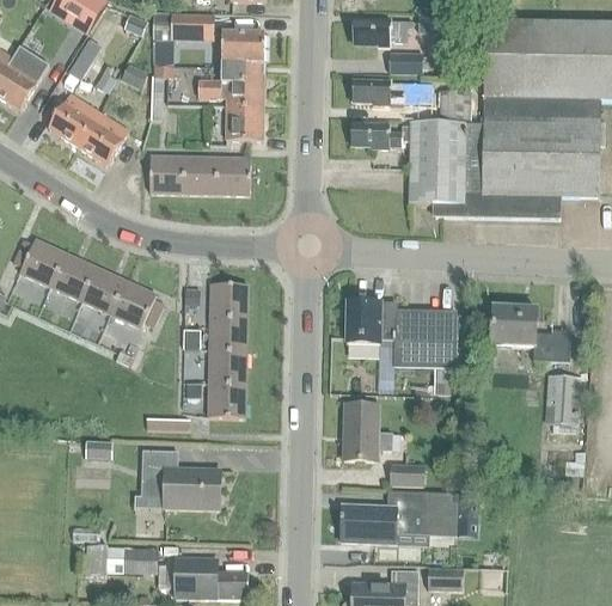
[(84,13),(75,28),(85,34),(106,0),(62,0),(84,13)]
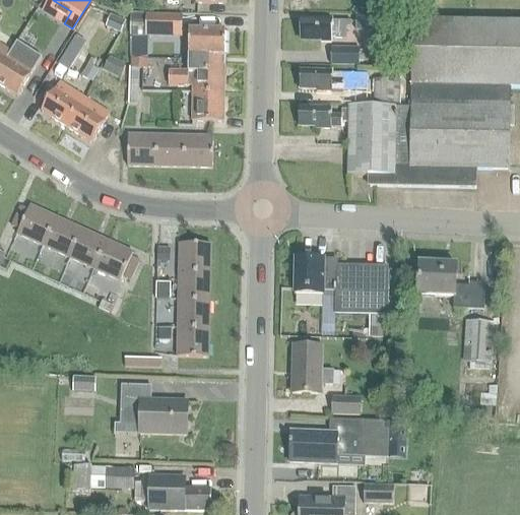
[(110,11),(105,22),(120,28),(125,17),(110,11)]
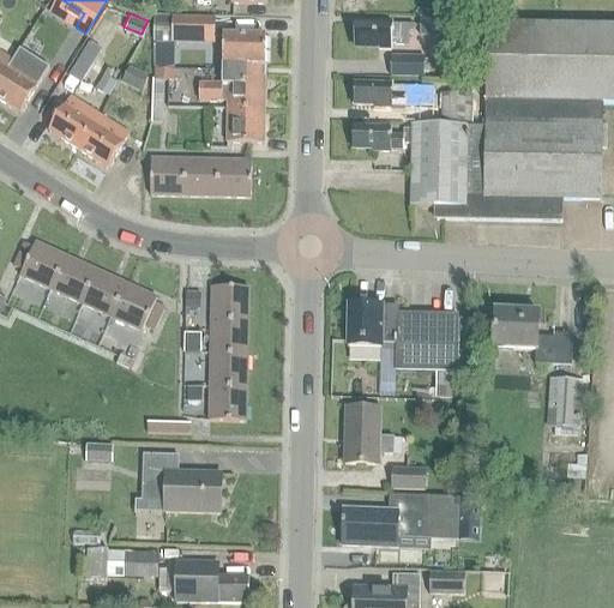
[(170,40),(214,40),(215,13),(170,13),(170,40)]
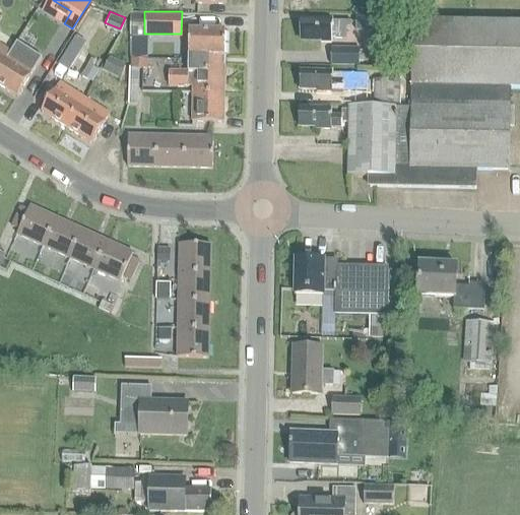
[(354,26),(375,26),(375,13),(354,13),(354,26)]
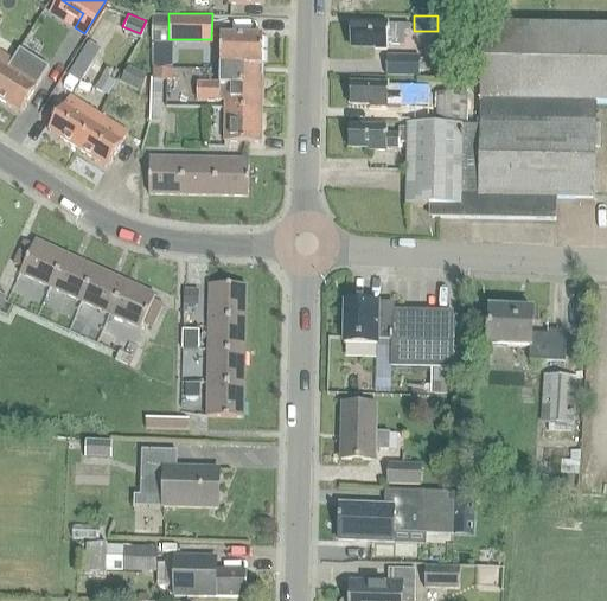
[(125,57),(135,32),(98,18),(77,72),(88,77),(100,48),(125,57)]
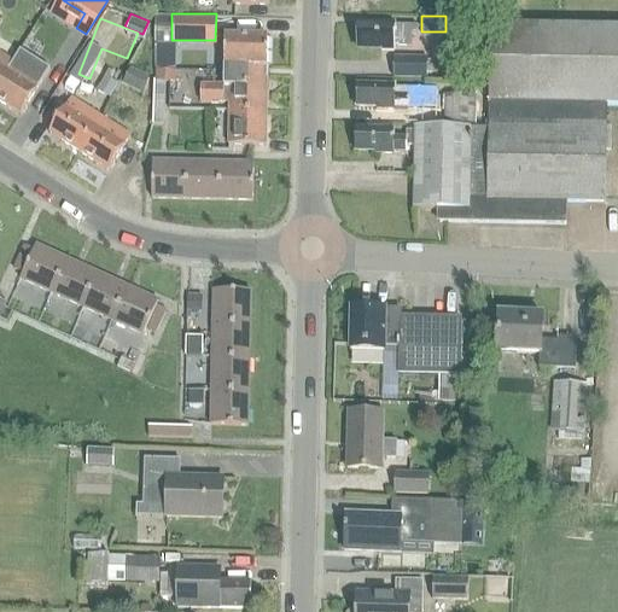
[(357,21),(356,44),(380,44),(380,47),(392,47),(392,42),(410,42),(410,27),(417,27),(417,22),(394,22),(394,19),(377,19),(377,21),(357,21)]
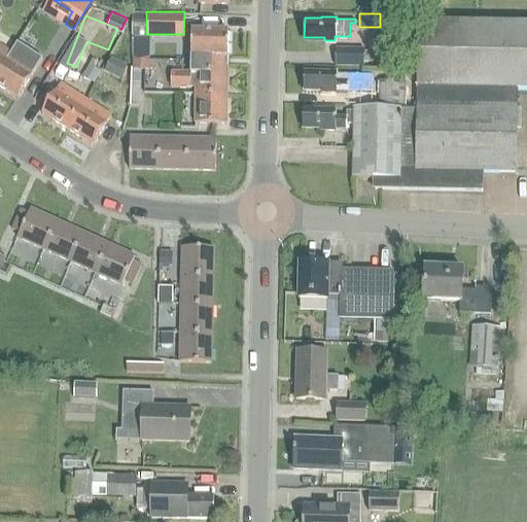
[(374,174),(373,185),(481,186),(482,168),(515,169),(516,87),(526,85),(526,19),(418,16),(417,106),(400,106),(399,175),(374,174)]
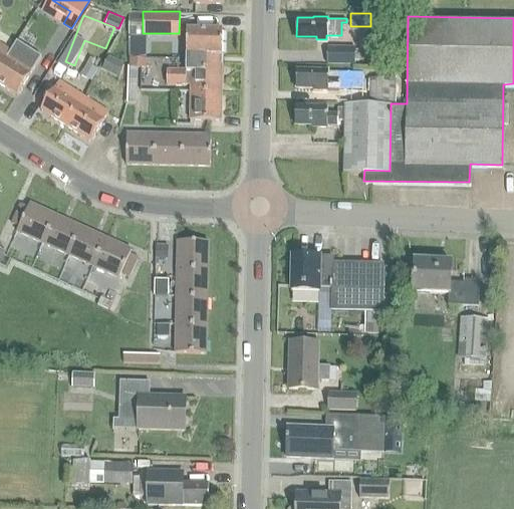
[(186,27),(186,55),(191,55),(191,60),(209,60),(209,59),(222,59),(222,51),(221,51),(222,27),(186,27)]
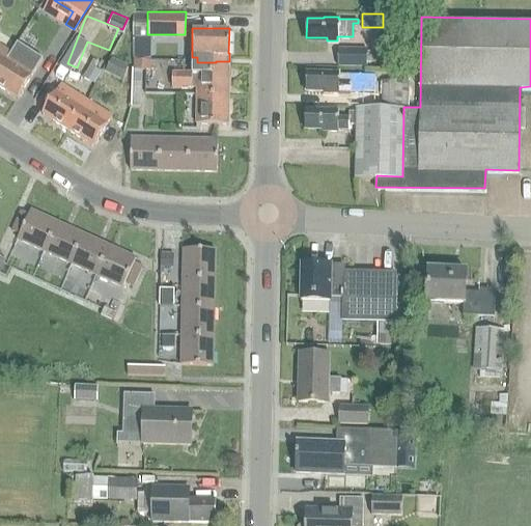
[(10,50),(0,65),(0,84),(17,95),(35,65),(42,57),(16,40),(10,50)]
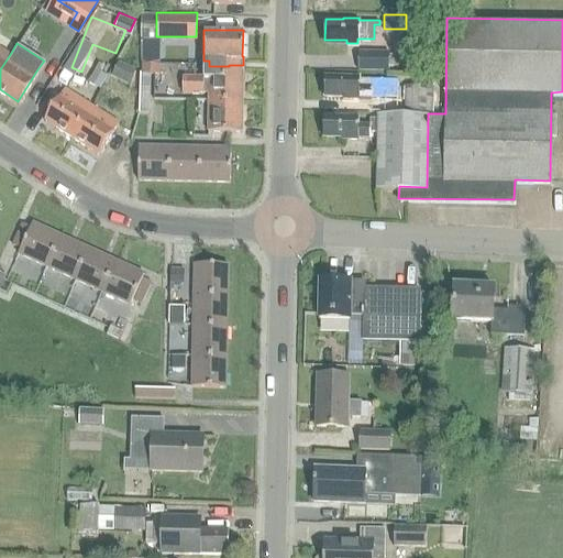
[(0,69),(11,53),(0,45),(0,69)]
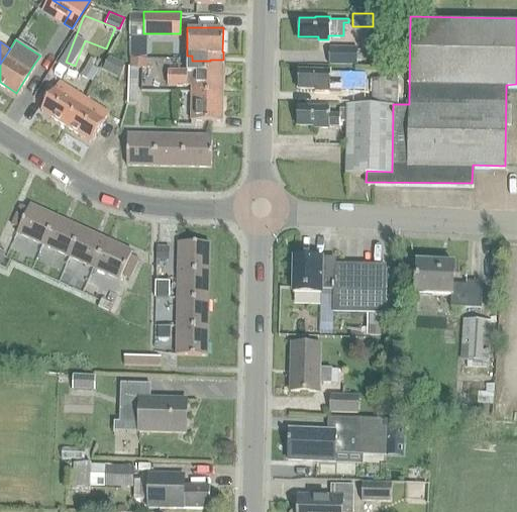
[(328,62),(357,62),(357,43),(328,43),(328,62)]
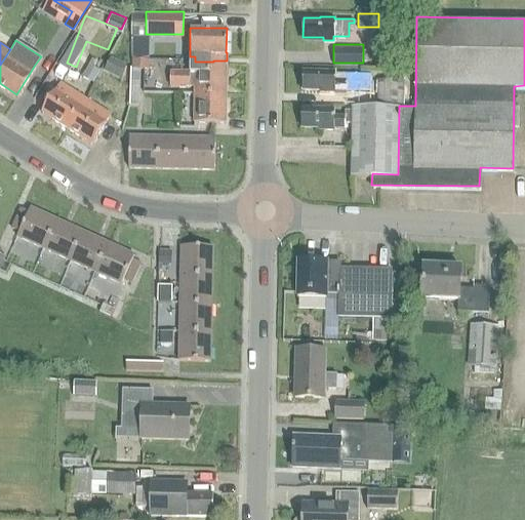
[(111,53),(106,63),(120,70),(125,61),(111,53)]
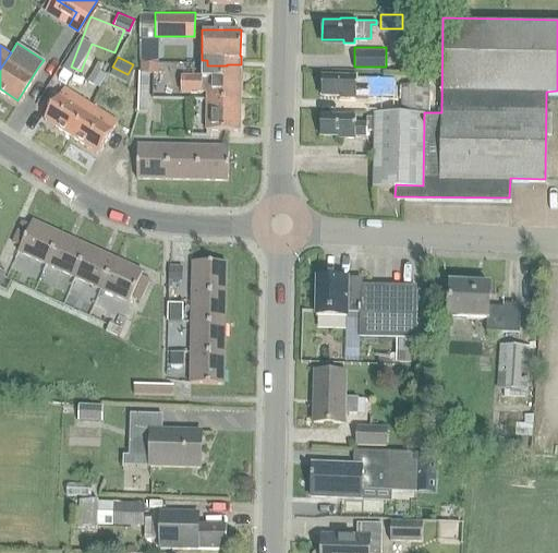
[(138,60),(138,69),(158,69),(158,60),(138,60)]
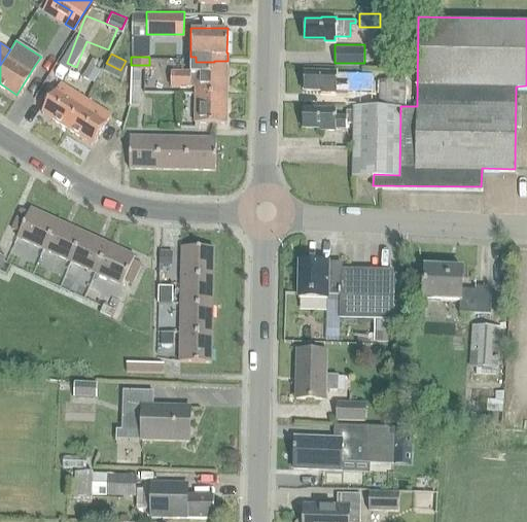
[(195,83),(195,92),(226,92),(226,62),(227,62),(227,61),(214,61),(214,62),(196,62),(196,57),(190,57),(189,69),(171,69),(170,83),(195,83)]
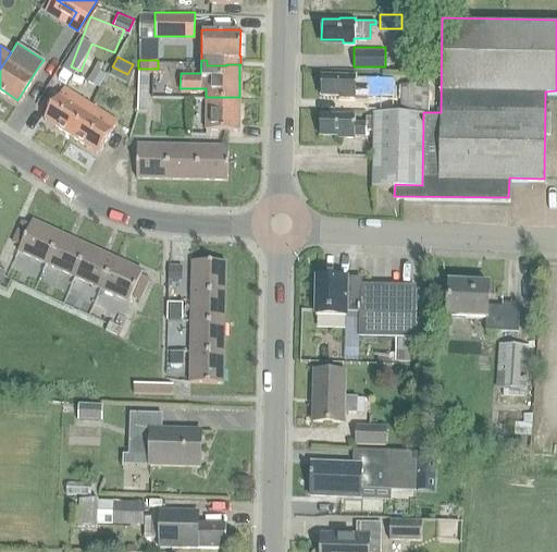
[(94,66),(88,75),(99,82),(104,73),(94,66)]
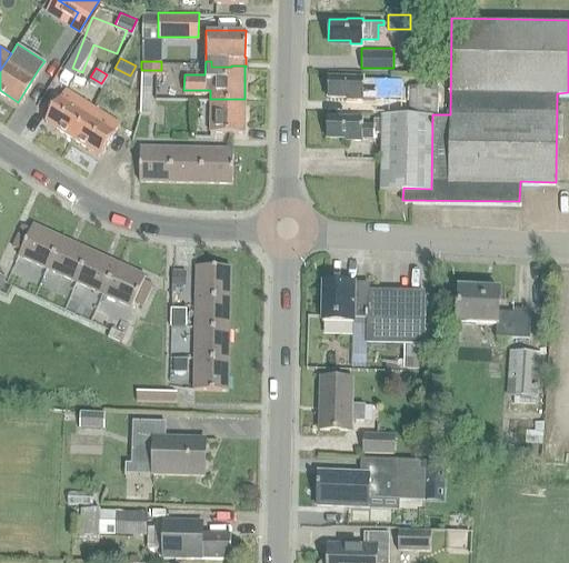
[(150,81),(150,71),(141,71),(140,81),(150,81)]
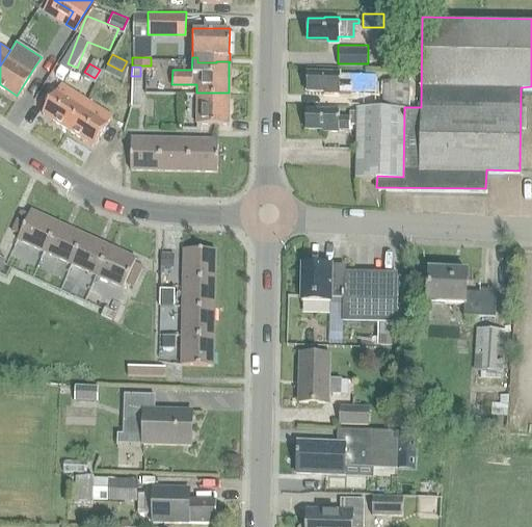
[(339,71),(306,70),(306,88),(322,88),(322,90),(339,90),(339,88),(350,89),(350,87),(374,88),(375,72),(350,71),(350,77),(339,77),(339,71)]
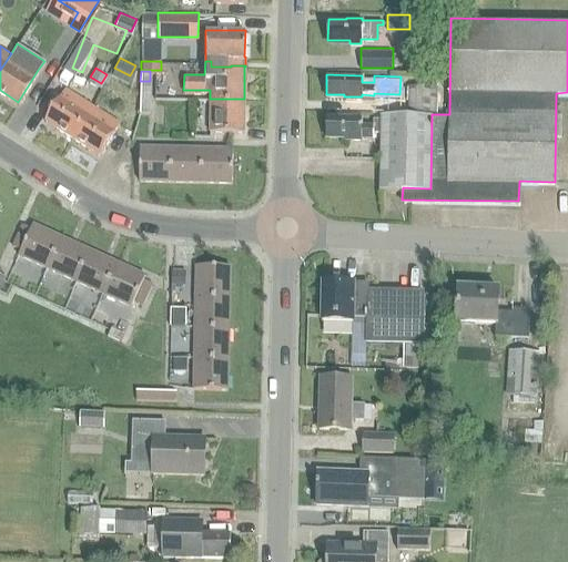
[(140,91),(150,91),(150,81),(140,81),(140,91)]
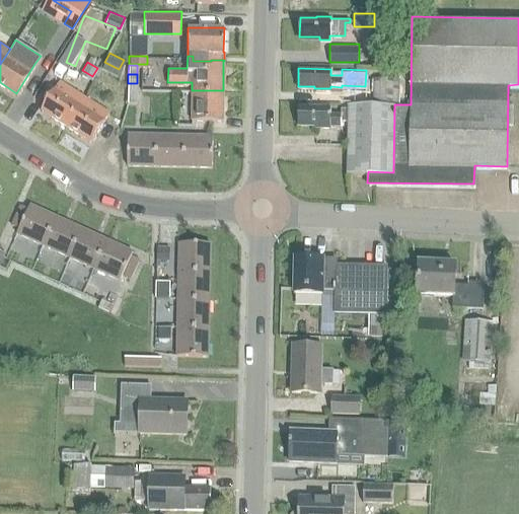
[(372,75),(371,101),(397,102),(398,76),(372,75)]
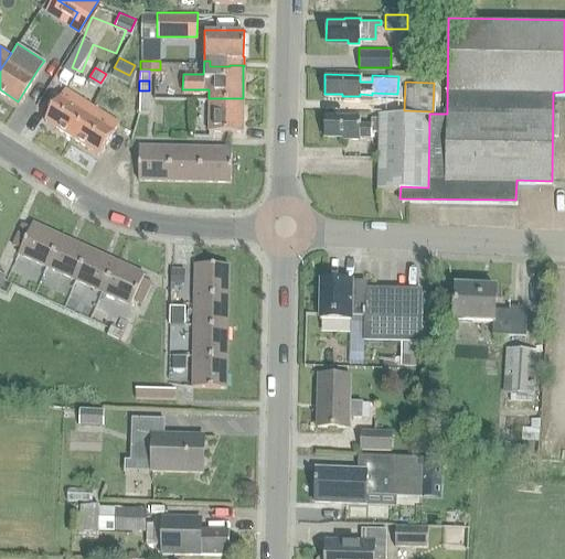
[(44,118),(71,135),(92,104),(64,86),(44,118)]
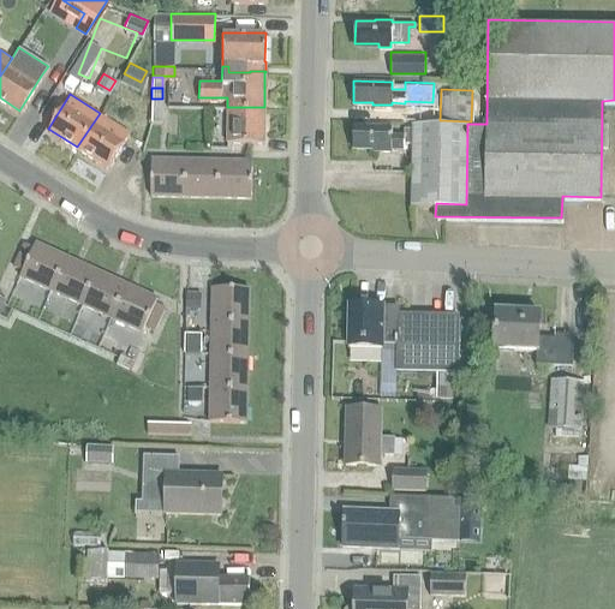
[(161,109),(162,99),(151,99),(151,109),(161,109)]
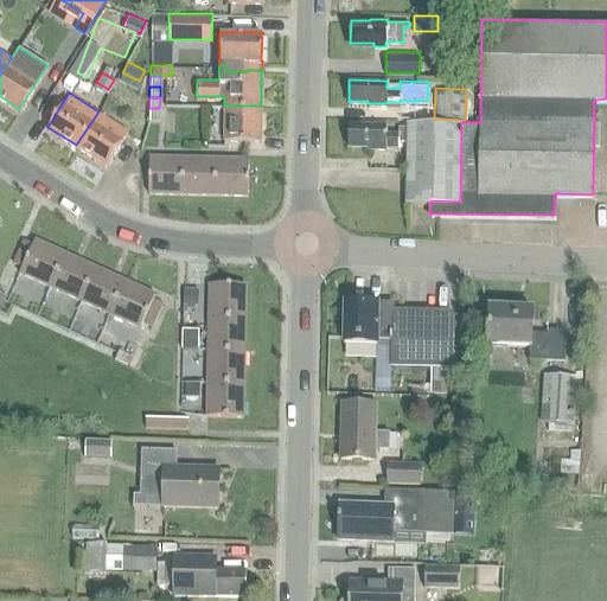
[(261,106),(224,106),(224,138),(260,139),(261,106)]
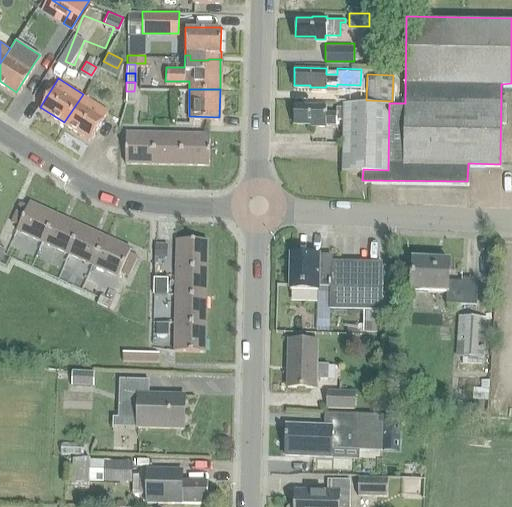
[(126,100),(134,100),(134,91),(126,91),(126,100)]
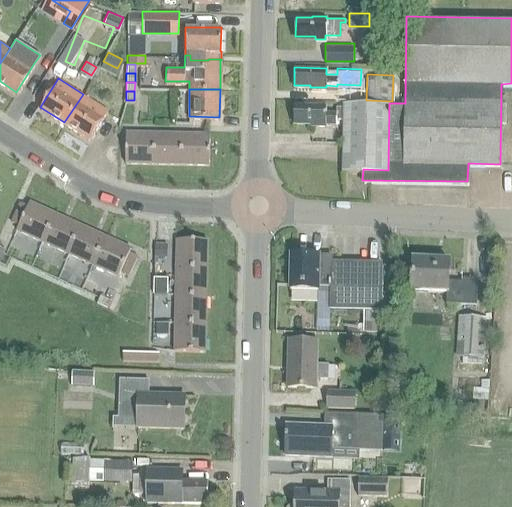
[(83,94),(64,122),(89,138),(107,109),(83,94)]
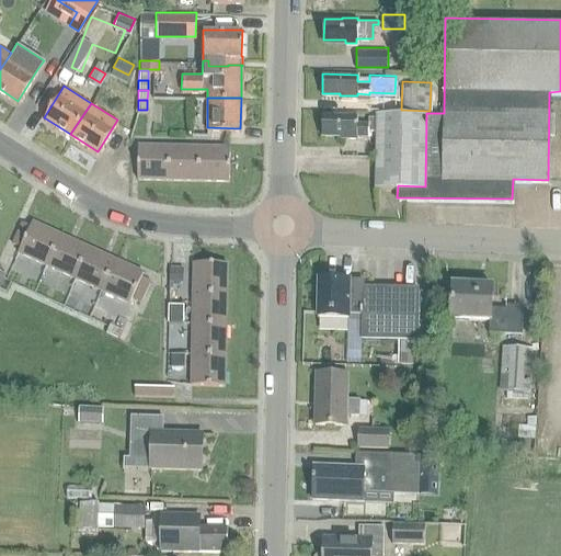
[(376,128),(375,185),(398,185),(425,186),(426,113),(426,112),(376,111),(376,115),(376,128)]
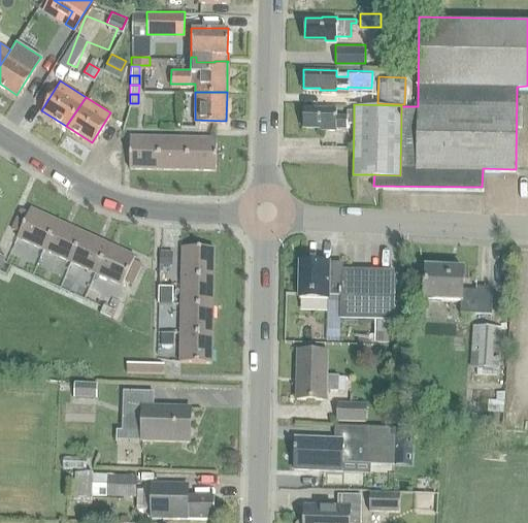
[(303,107),(302,125),(319,125),(319,127),(335,128),(335,126),(347,126),(347,121),(354,121),(354,108),(347,107),(347,113),(335,113),(335,107),(303,107)]
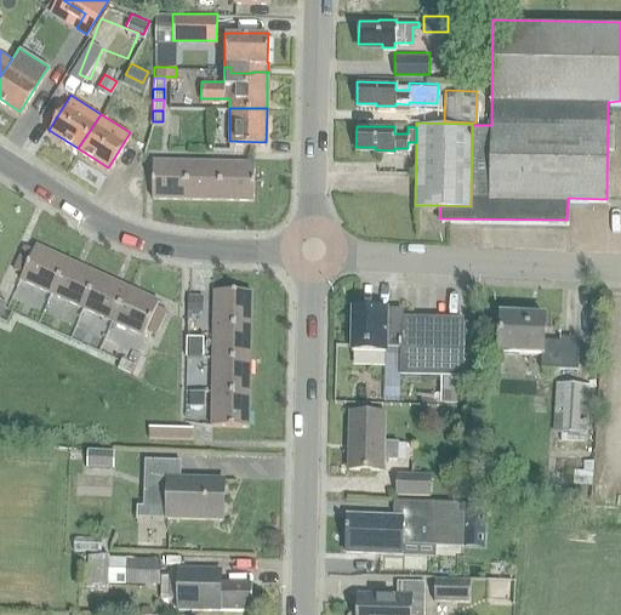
[(186,159),(152,158),(152,194),(186,195),(186,159)]
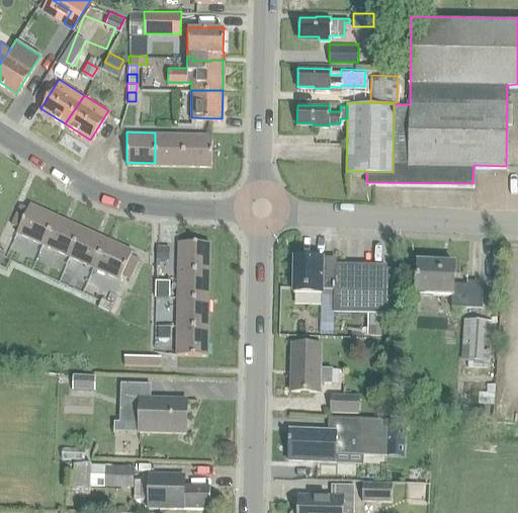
[(182,164),(183,133),(155,133),(155,163),(182,164)]
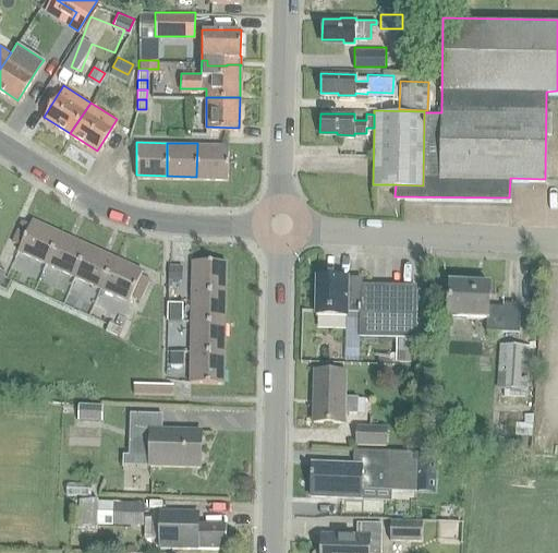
[(228,177),(228,144),(197,143),(196,177),(228,177)]
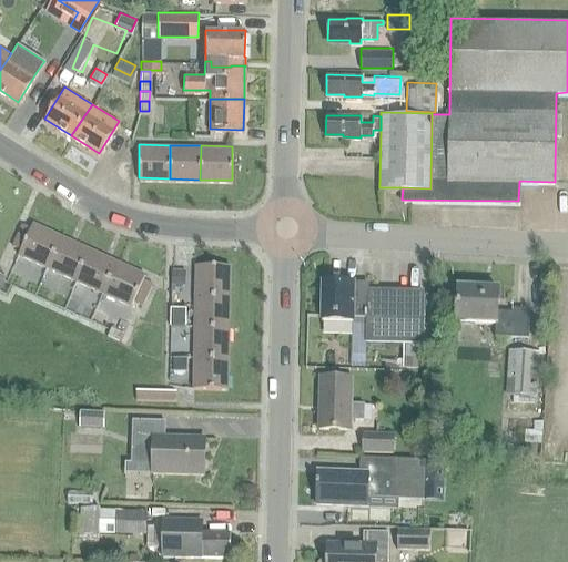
[(60,234),(32,221),(30,225),(26,236),(17,232),(12,243),(20,246),(18,252),(47,265),(60,234)]
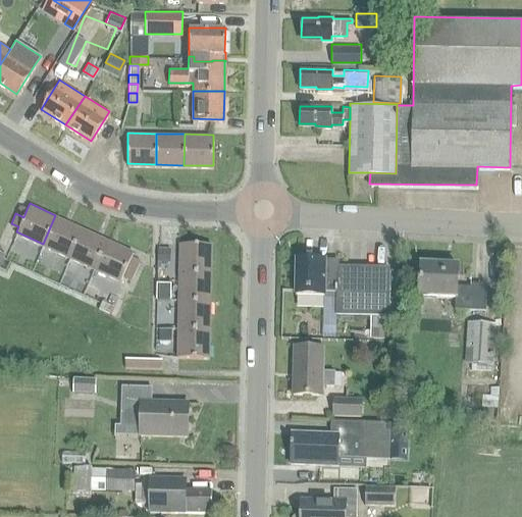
[(19,204),(15,213),(23,217),(28,207),(19,204)]
